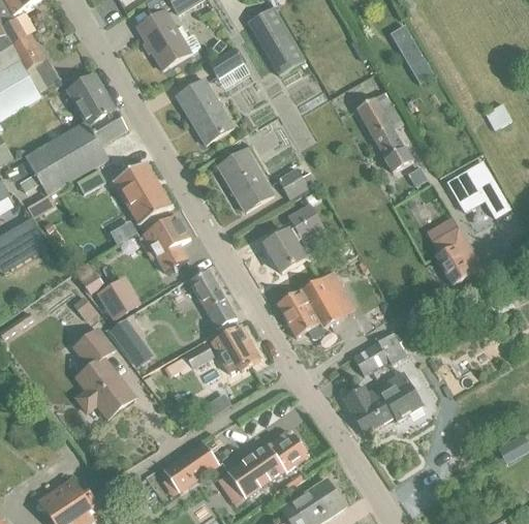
[(0,0),(0,24),(21,59),(26,68),(45,58),(30,32),(27,34),(14,13),(38,0),(0,0)]
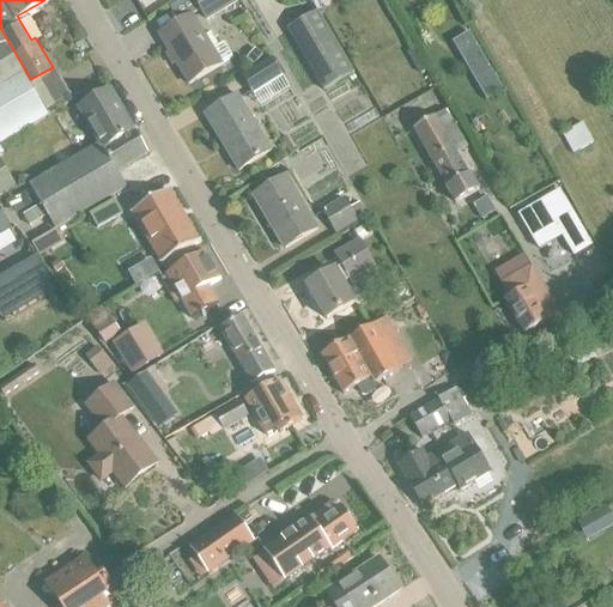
[(195,0),(206,16),(232,0),(195,0)]
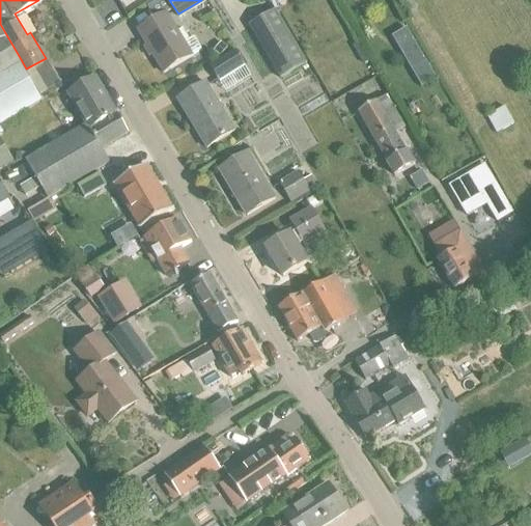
[(246,22),(279,75),(305,60),(272,6),(246,22)]
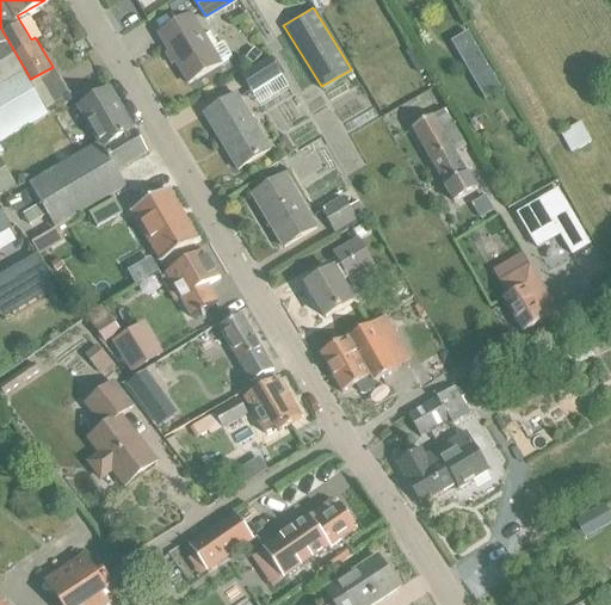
[(190,11),(156,31),(186,80),(220,60),(218,60),(230,53),(222,38),(210,45),(190,11)]
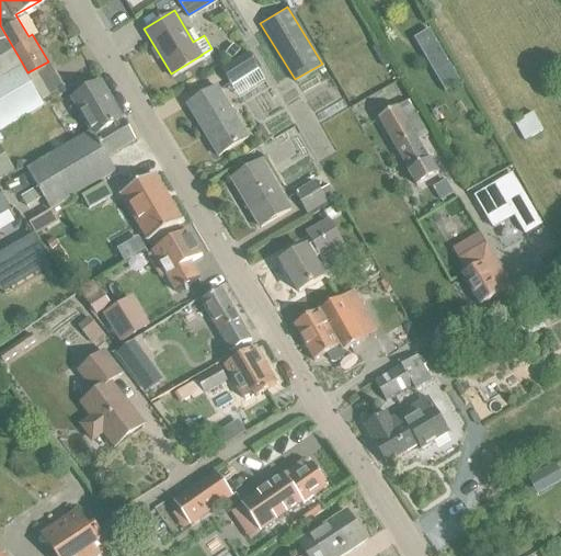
[(0,137),(1,137),(0,135),(0,126),(4,125),(0,118),(0,75),(22,63),(0,25),(0,137)]
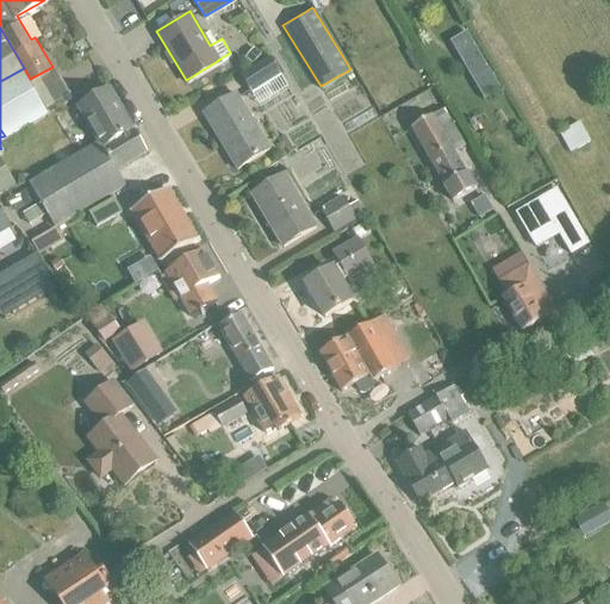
[(466,29),(449,38),(484,95),(499,86),(466,29)]
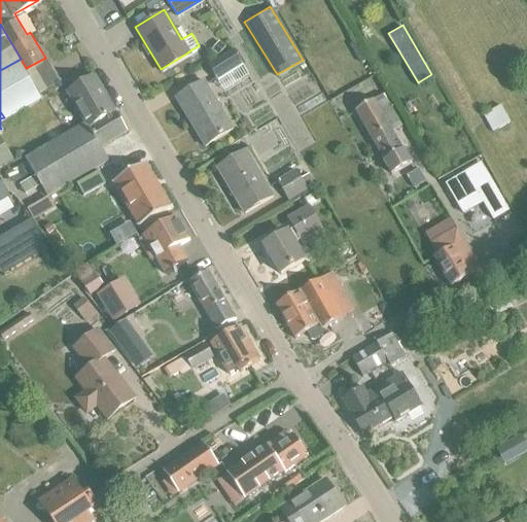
[(219,37),(212,45),(218,50),(225,42),(219,37)]
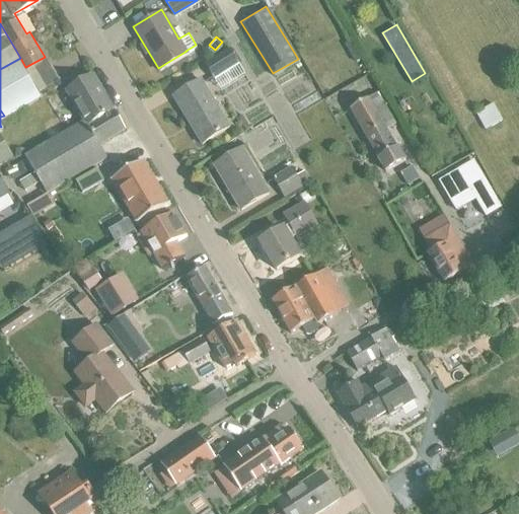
[(205,62),(210,69),(214,76),(238,61),(233,54),(229,47),(205,62)]
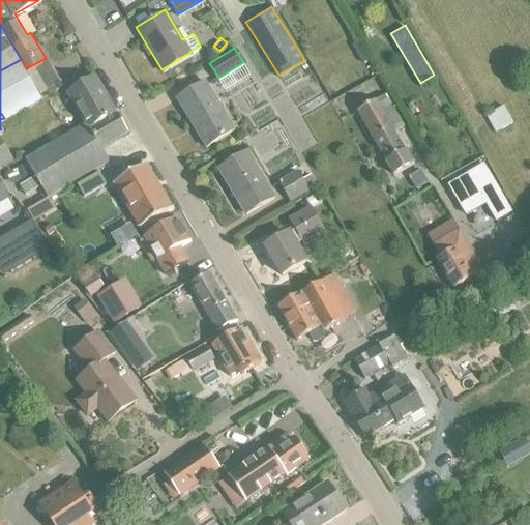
[(42,95),(26,68),(21,59),(0,70),(0,112),(4,118),(42,95)]
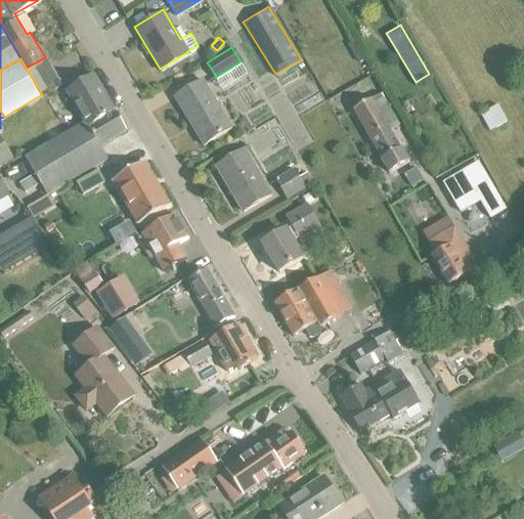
[(69,91),(85,120),(88,119),(101,142),(126,128),(95,75),(69,91)]
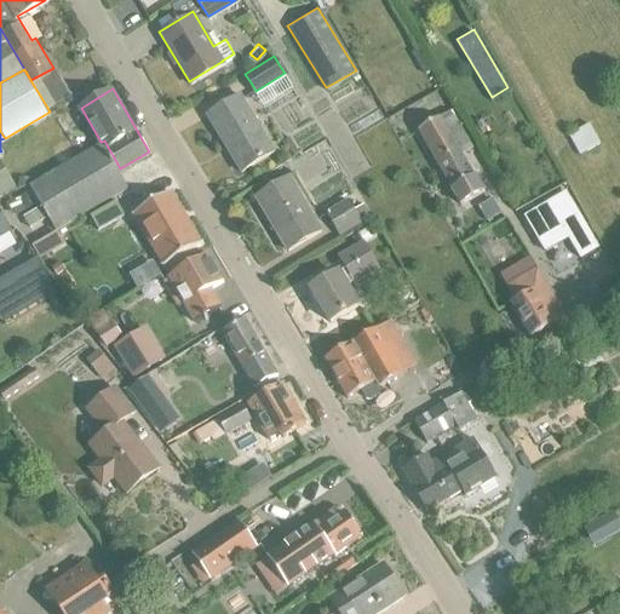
[(207,113),(240,168),(274,149),(240,92),(207,113)]
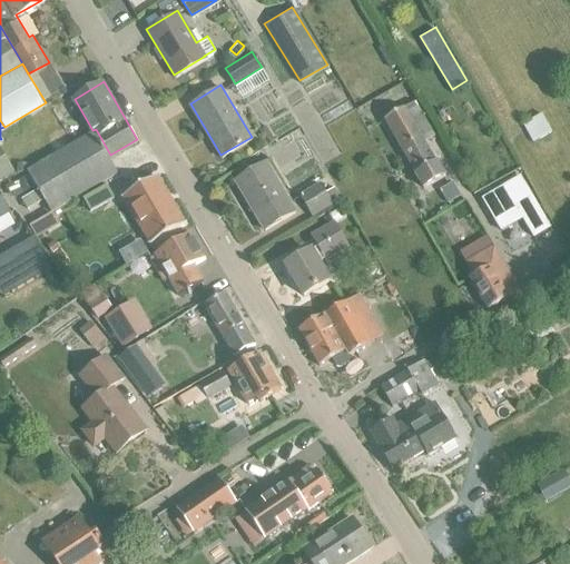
[(384,116),(406,155),(421,146),(416,138),(423,135),(424,137),(425,137),(434,132),(415,98),(384,116)]
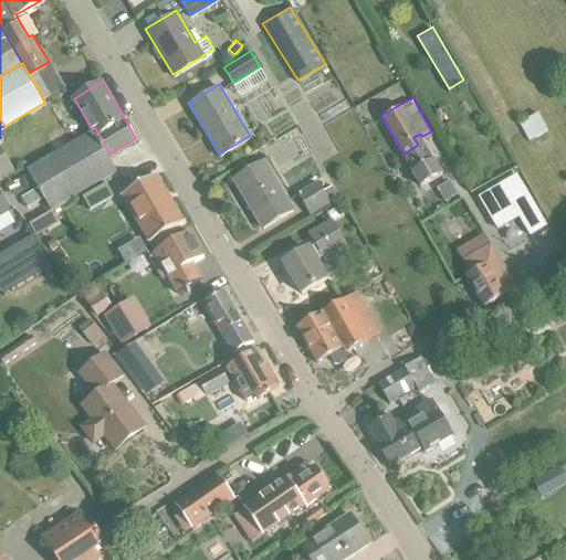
[(536,111),(519,120),(528,138),(546,128),(536,111)]
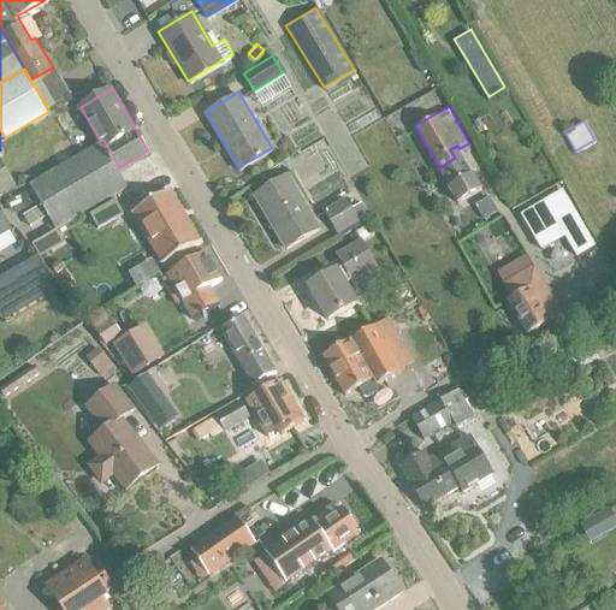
[(104,140),(100,141),(30,182),(40,200),(46,211),(55,226),(126,184),(117,169),(119,167),(104,140)]
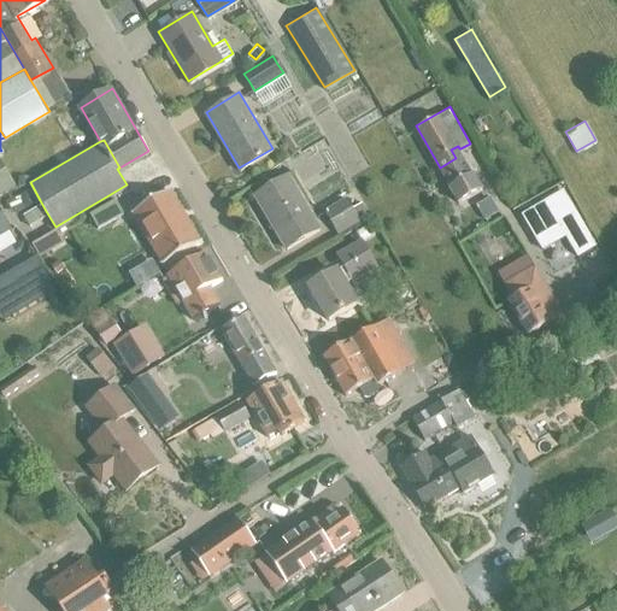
[(456,158),(440,168),(457,199),(481,186),(459,148),(458,146),(451,150),(456,158)]
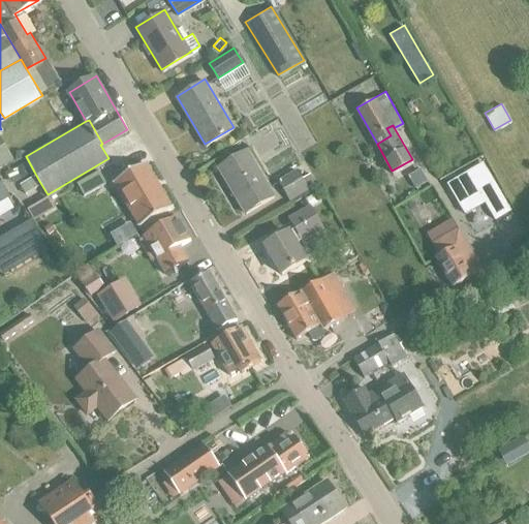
[(0,135),(0,201),(9,195),(0,179),(0,163),(12,156),(0,135)]
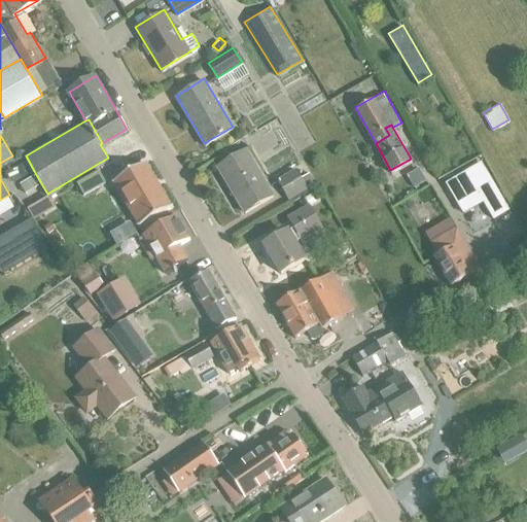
[(15,147),(14,155),(23,155),(24,147),(15,147)]
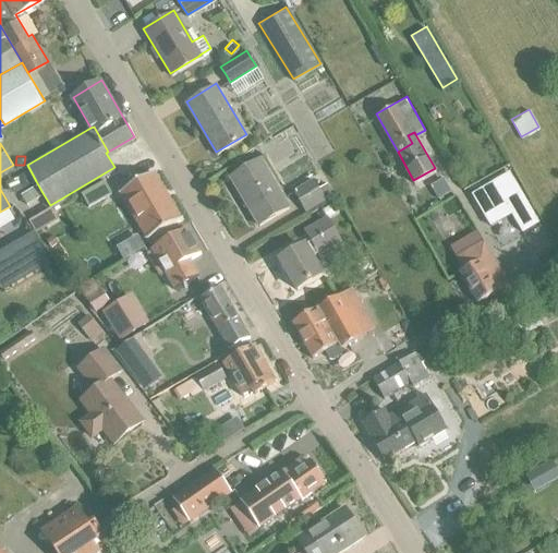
[(229,176),(258,224),(287,205),(258,157),(229,176)]
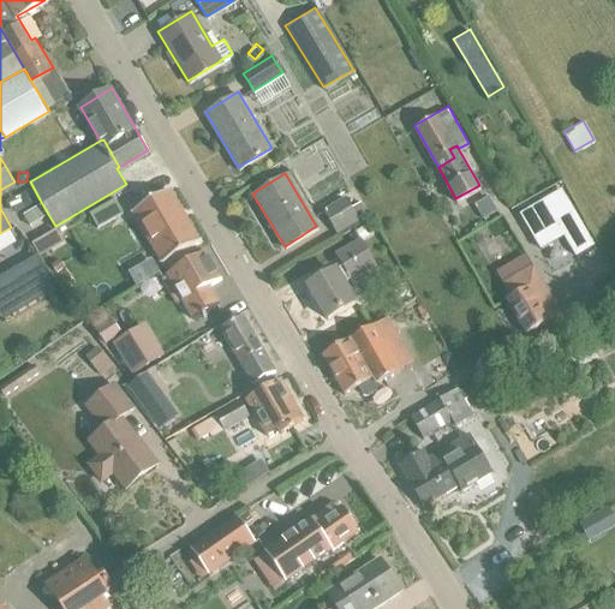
[(561,187),(520,212),(541,245),(563,232),(575,252),(592,243),(561,187)]
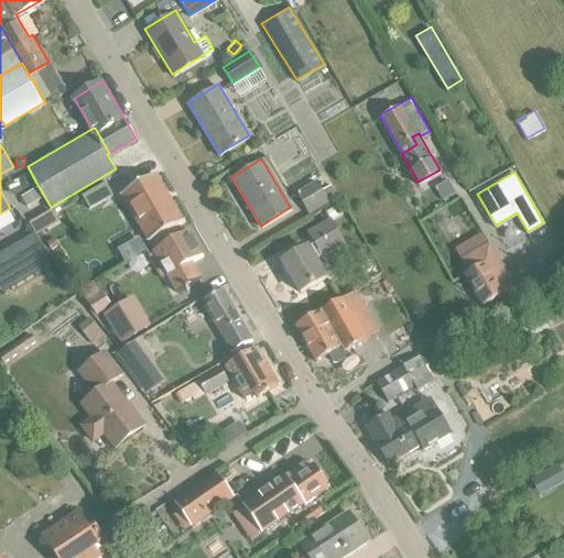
[(122,192),(121,192),(148,238),(155,233),(182,219),(163,186),(155,173),(134,185),(122,192)]
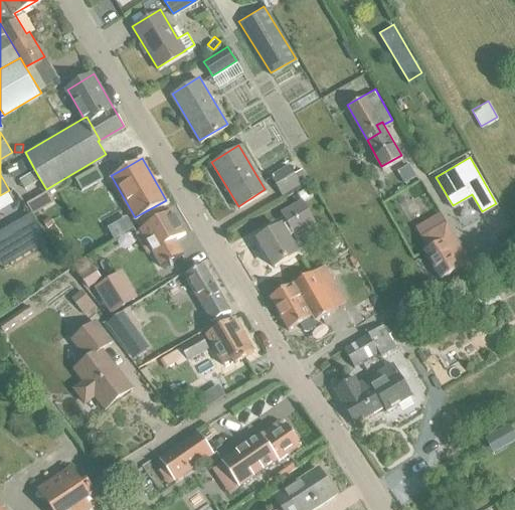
[(271,173),(282,193),(301,182),(299,180),(307,176),(301,167),(293,171),(288,163),(271,173)]
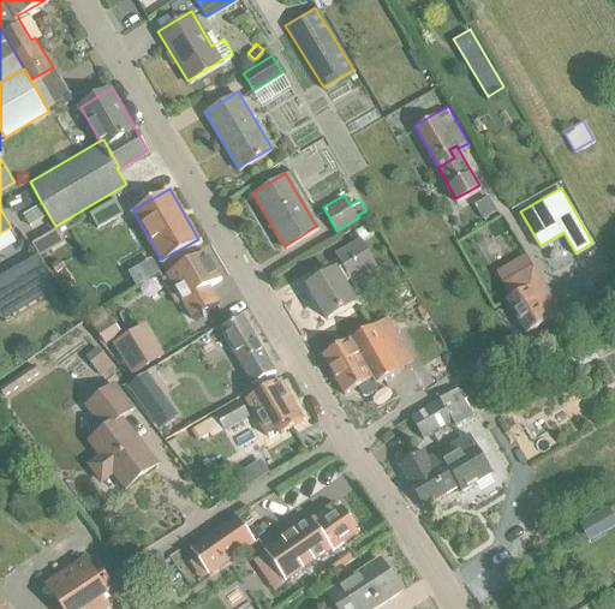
[(487,195),(473,203),(482,216),(495,208),(487,195)]
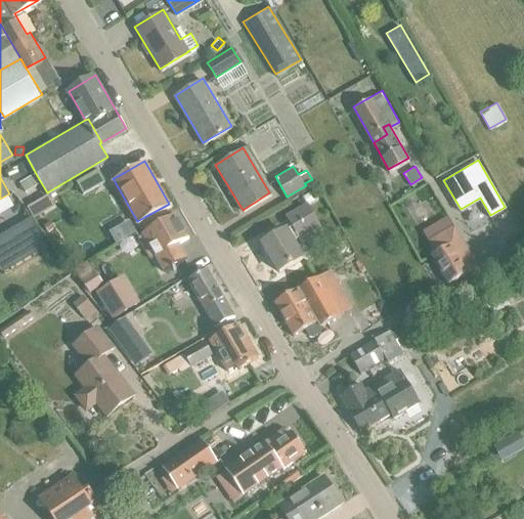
[(97,168),(76,180),(82,191),(103,179),(97,168)]
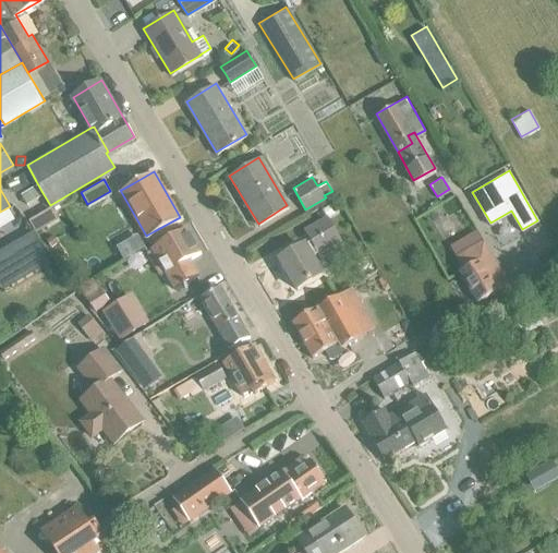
[(36,181),(21,190),(26,201),(41,191),(36,181)]
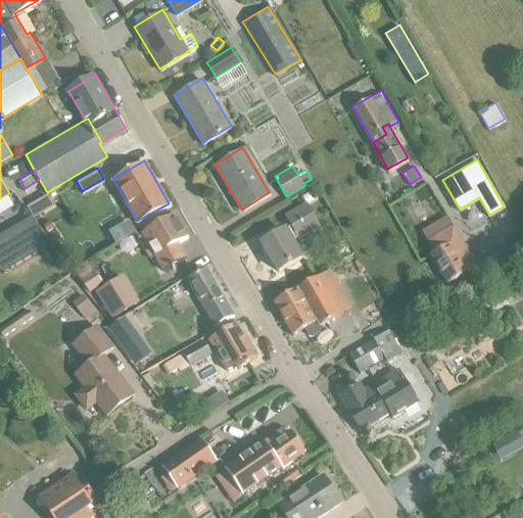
[(315,186),(301,194),(306,202),(320,194),(315,186)]
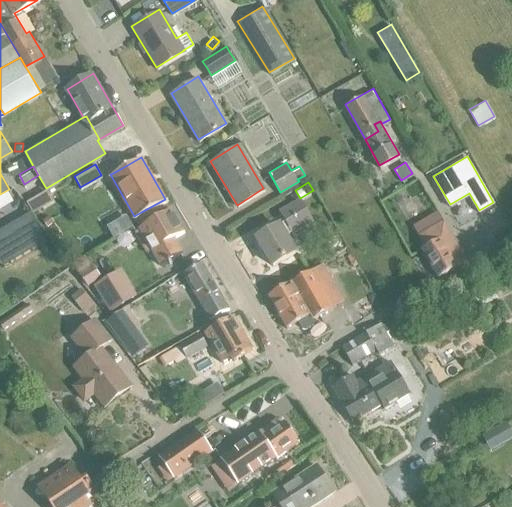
[(280,209),(286,220),(257,237),(272,262),(295,249),(286,234),(311,219),(299,198),(280,209)]
